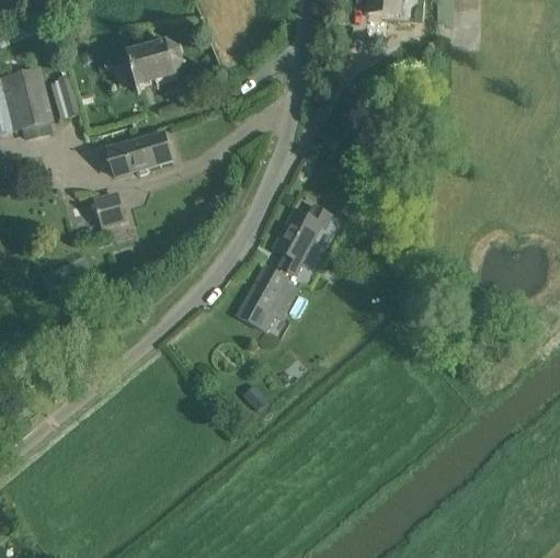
[(367,0),(366,12),(424,18),(425,0),(367,0)]
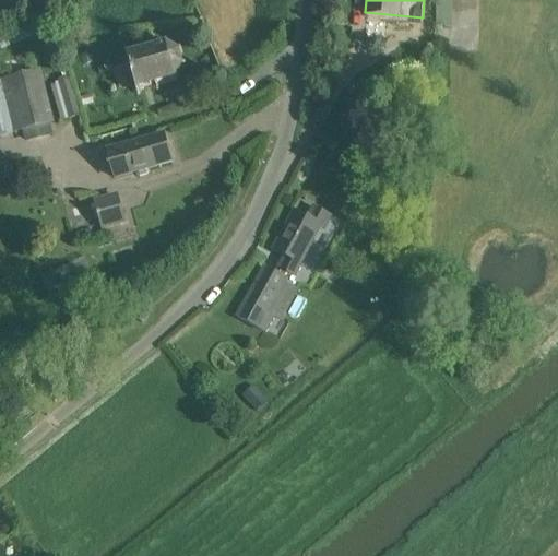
[(436,0),(437,24),(452,24),(452,0),(436,0)]
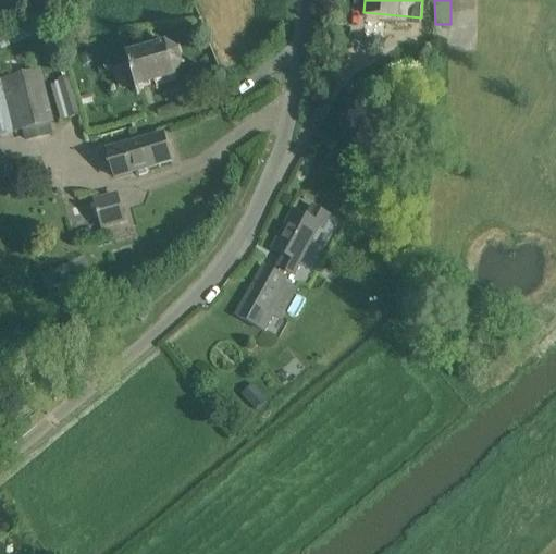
[(118,85),(134,79),(138,93),(177,78),(184,63),(181,49),(164,39),(124,50),(127,59),(111,64),(118,85)]
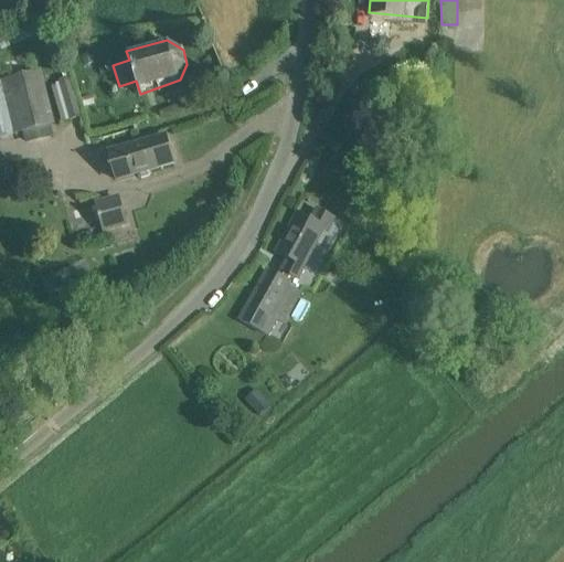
[(53,123),(40,69),(34,71),(30,56),(6,63),(9,75),(2,77),(0,69),(0,137),(9,134),(9,131),(20,129),(23,141),(52,135),(50,124),(53,123)]
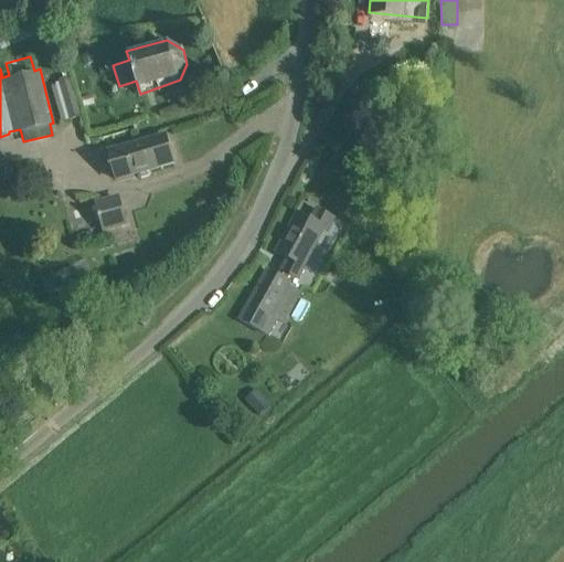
[(55,83),(51,84),(61,117),(81,112),(71,74),(59,77),(59,80),(55,81),(55,83)]
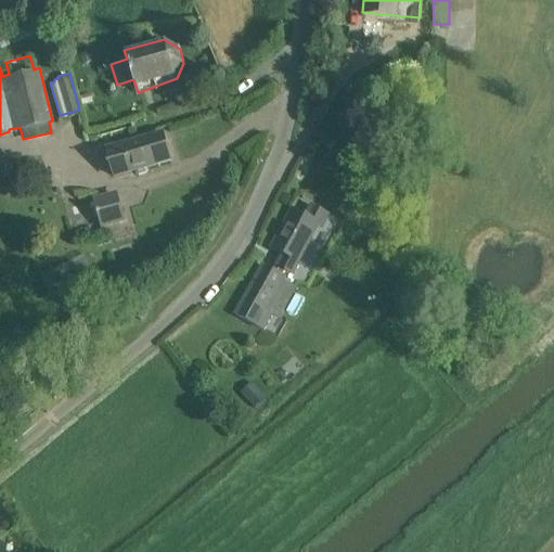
[(162,131),(105,148),(113,174),(169,157),(162,131)]
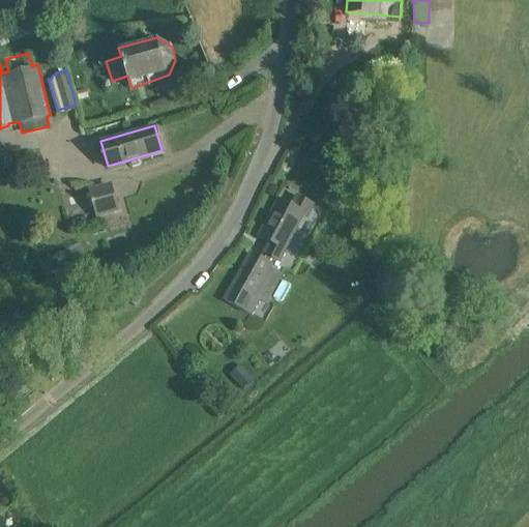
[(112,183),(89,191),(96,213),(119,206),(112,183)]
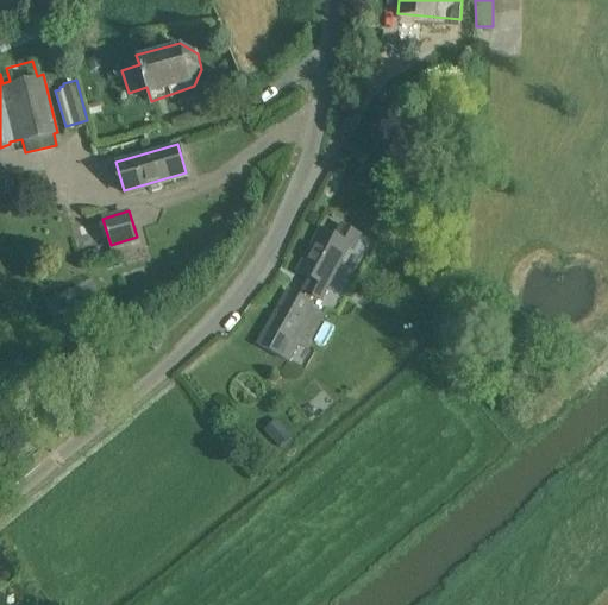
[(287,289),(258,342),(289,359),(299,341),(305,345),(321,315),(311,309),(346,244),(352,247),(359,233),(340,224),(334,234),(319,226),(296,269),(312,277),(301,296),(287,289)]
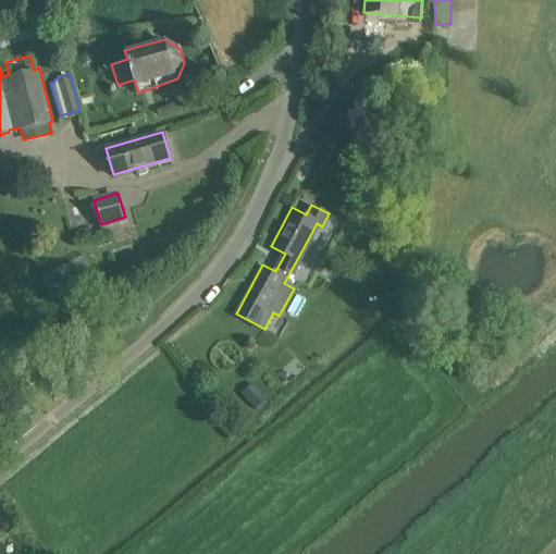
[(252,381),(241,391),(255,408),(267,397),(252,381)]
